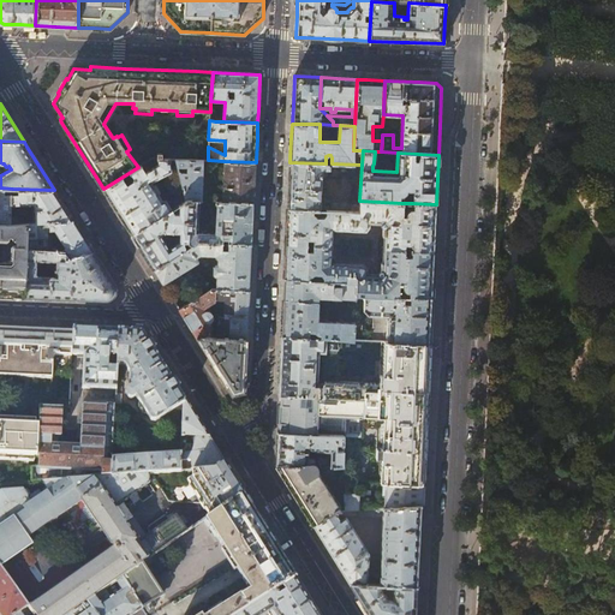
[(142,165),(138,167),(103,189),(119,214),(126,225),(132,236),(172,210),(166,199),(163,201),(151,181),(171,171),(169,159),(153,159),(147,161),(151,168),(145,172),(142,165)]
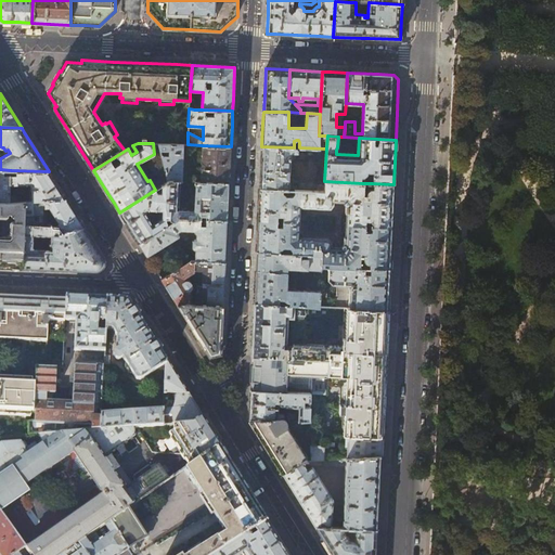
[(158,143),(168,181),(180,182),(181,182),(183,144),(158,143)]
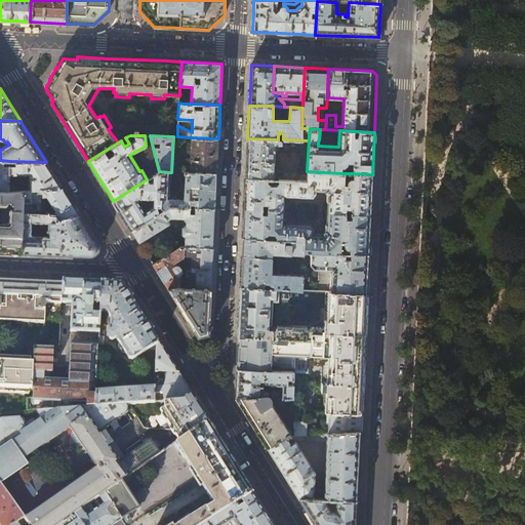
[(217,155),(218,138),(191,137),(190,172),(216,173),(217,155)]
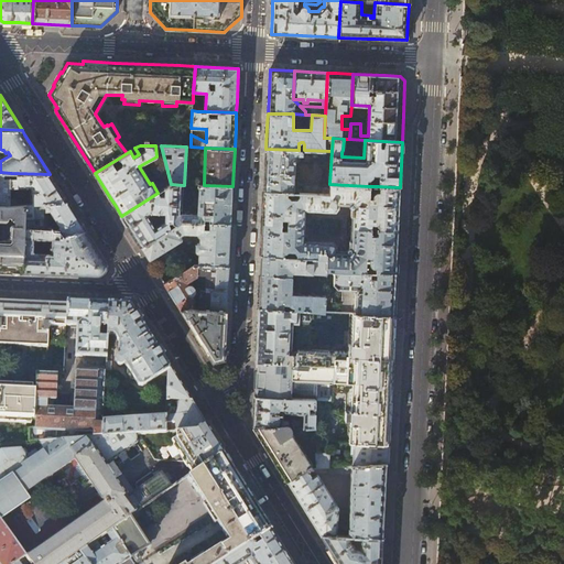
[(302,150),(299,150),(266,149),(266,162),(264,192),(321,194),(321,188),(317,185),(306,185),(303,187),(303,188),(293,188),(295,155),(302,155),(302,150)]
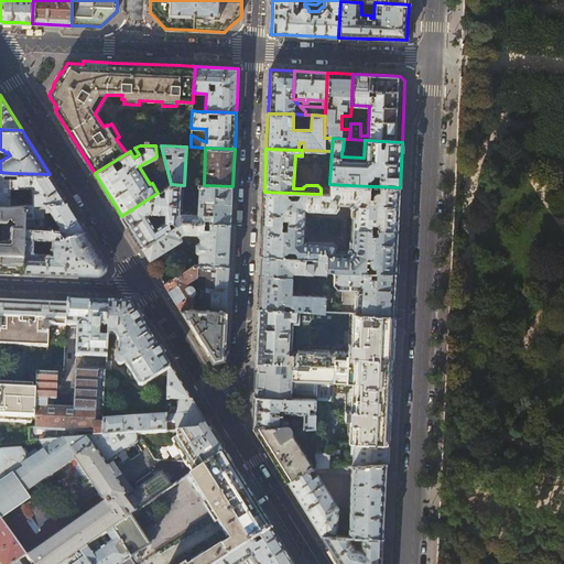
[(11,187),(11,173),(0,172),(0,205),(10,206),(11,187)]
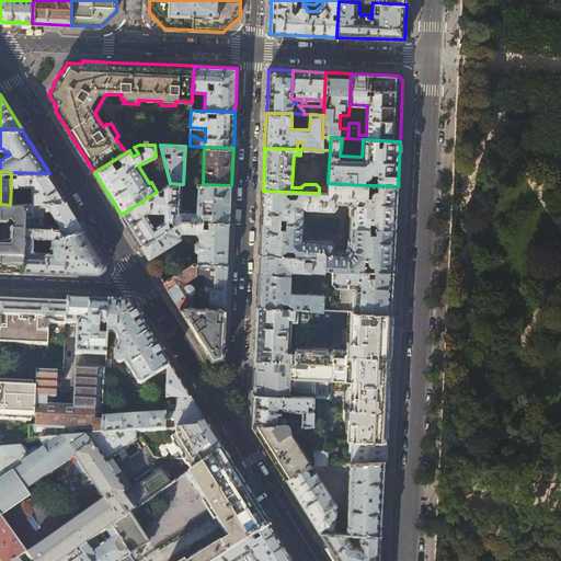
[(56,184),(49,173),(11,172),(11,186),(31,185),(33,189),(34,203),(67,201),(56,184)]
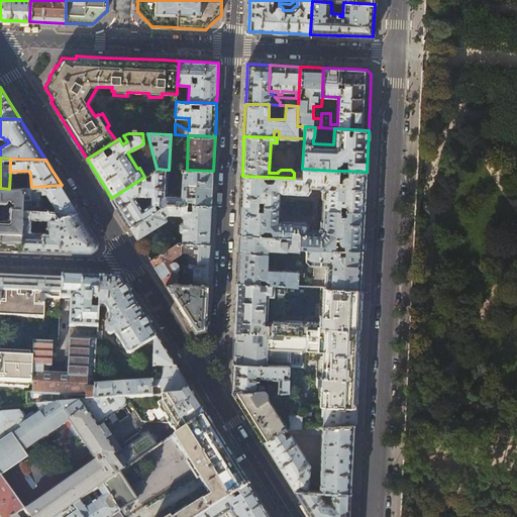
[(150,179),(147,179),(145,176),(144,177),(111,198),(119,210),(129,226),(157,210),(157,209),(157,208),(157,207),(156,206),(156,205),(156,204),(157,203),(158,203),(159,195),(166,195),(168,170),(157,169),(151,173),(150,179)]
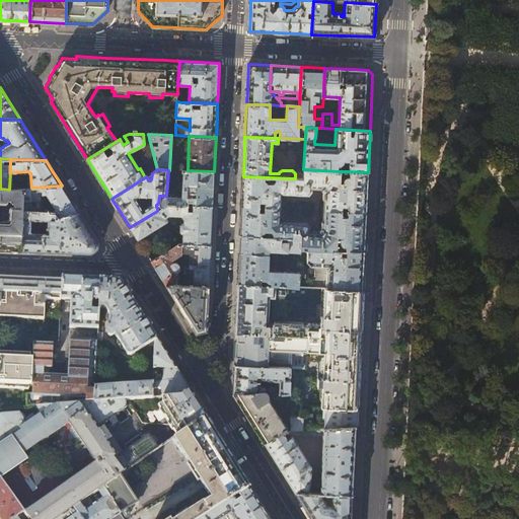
[(339,181),(339,171),(303,169),(303,178),(300,178),(299,194),(308,194),(311,191),(311,188),(321,188),(321,190),(323,191),(324,191),(323,210),(366,212),(367,193),(368,172),(348,171),(348,175),(346,175),(344,176),(343,177),(342,178),(342,180),(342,181),(339,181)]
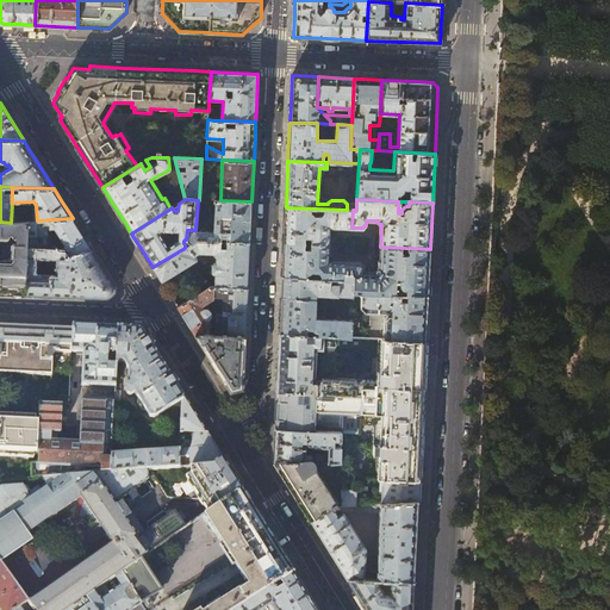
[(250,221),(251,201),(221,200),(216,200),(213,231),(195,230),(187,230),(186,240),(187,241),(188,242),(190,243),(191,243),(192,243),(197,241),(221,241),(221,237),(226,237),(226,242),(249,242),(250,221)]
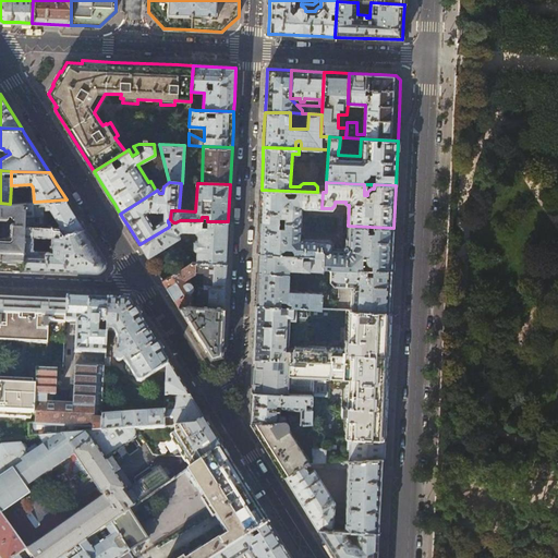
[(323,192),(317,192),(262,190),(261,207),(259,221),(279,222),(279,217),(284,218),(284,222),(301,223),(302,207),(322,208),(323,192)]
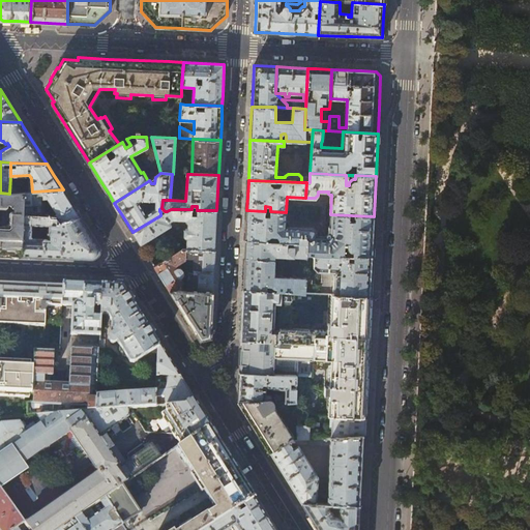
[(63,189),(32,192),(25,193),(24,214),(55,216),(57,224),(80,216),(71,203),(63,189)]
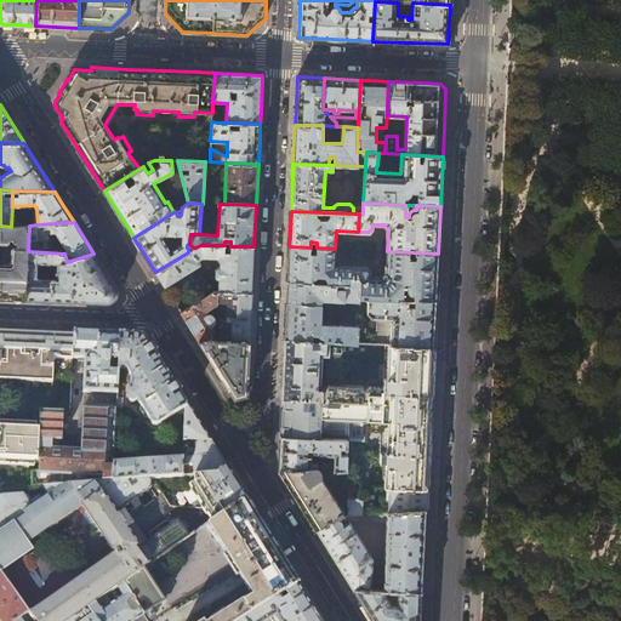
[(11,227),(0,226),(0,297),(26,298),(28,251),(29,226),(11,227)]
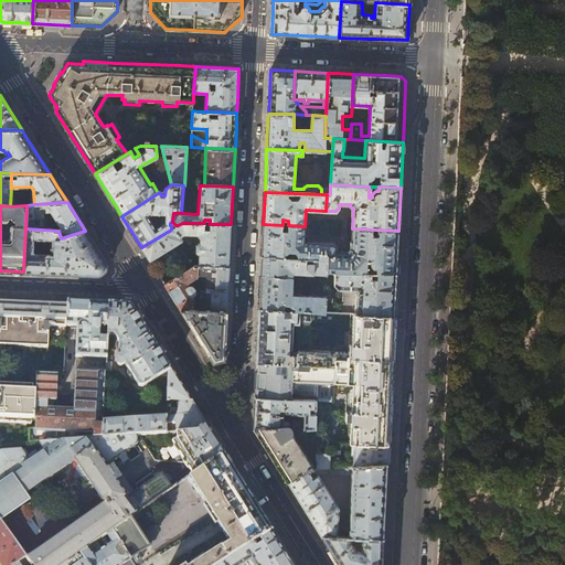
[(230,249),(231,224),(210,224),(210,230),(204,228),(204,223),(182,223),(178,225),(171,230),(141,247),(150,260),(181,242),(182,240),(180,236),(182,235),(198,235),(201,238),(199,266),(230,267),(230,249)]
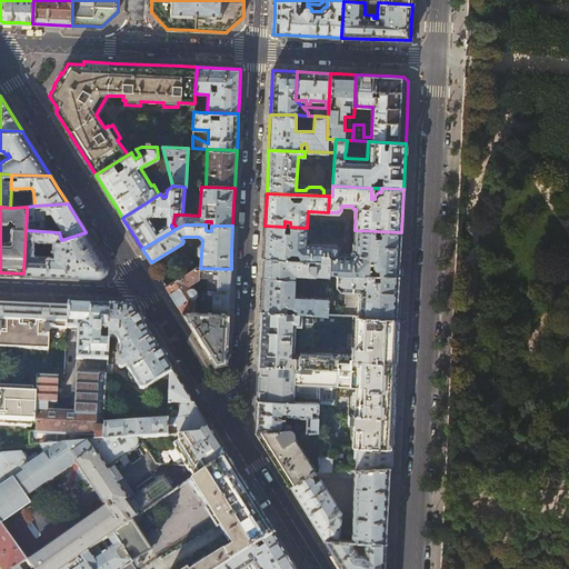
[(285,232),(285,227),(265,226),(263,258),(288,259),(288,257),(291,253),(297,253),(300,257),(299,260),(308,260),(316,261),(322,261),(323,245),(306,243),(307,228),(290,227),(290,232),(285,232)]
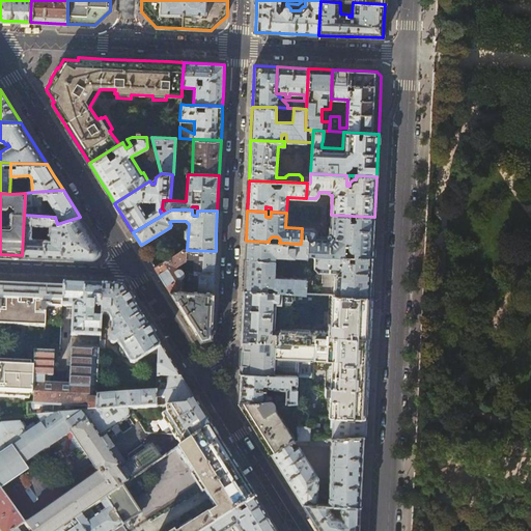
[(80,217),(57,224),(55,217),(24,215),(22,255),(39,256),(77,258),(91,258),(92,258),(93,258),(95,257),(98,256),(99,254),(100,252),(100,250),(100,248),(99,246),(98,245),(82,220),(80,217)]
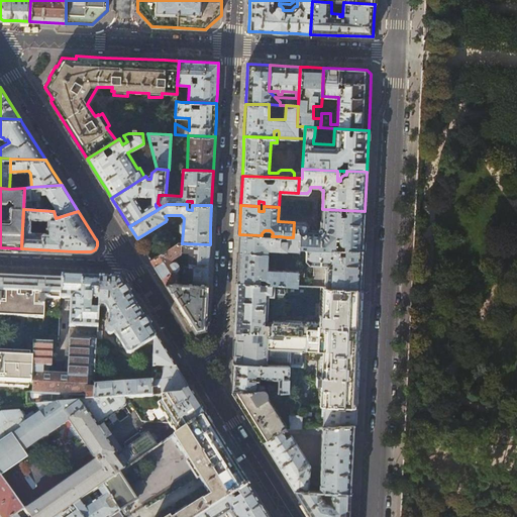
[(364,230),(365,211),(322,209),(321,228),(320,228),(318,229),(318,230),(308,230),(308,226),(306,222),(294,222),(293,237),(300,237),(300,247),(302,247),(306,248),(363,250),(364,236),(364,230)]
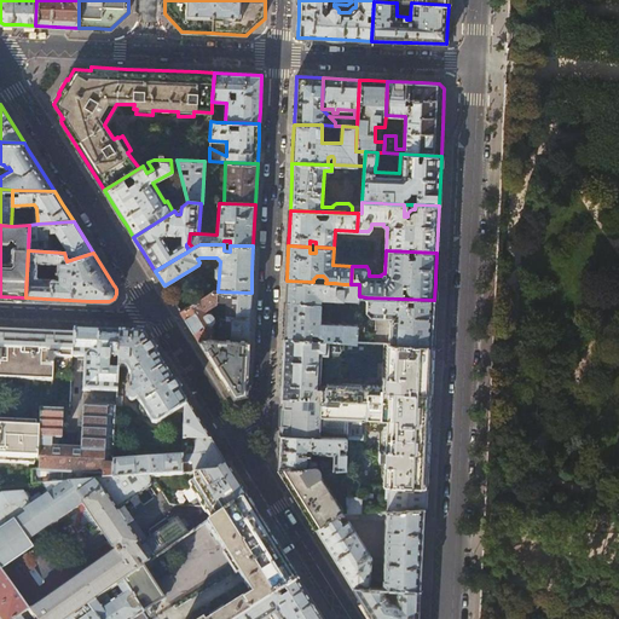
[(325,283),(313,282),(287,281),(287,290),(285,301),(320,302),(320,299),(351,300),(351,307),(359,307),(359,296),(359,284),(351,284),(343,284),(342,288),(339,288),(339,287),(336,287),(336,288),(335,288),(335,283),(325,283)]
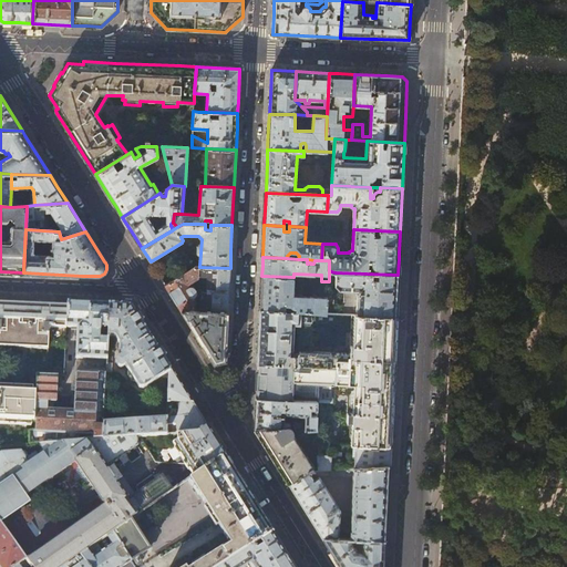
[(198,277),(198,276),(194,267),(165,285),(174,299),(174,300),(182,312),(194,311),(195,295),(196,295),(196,294),(196,292),(196,290),(191,282),(198,277)]
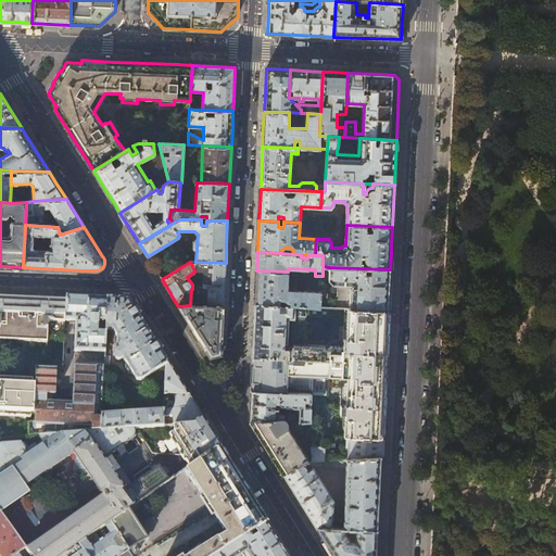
[(190,262),(194,270),(203,272),(203,287),(198,287),(197,305),(224,306),(225,283),(226,263),(196,262),(190,262)]
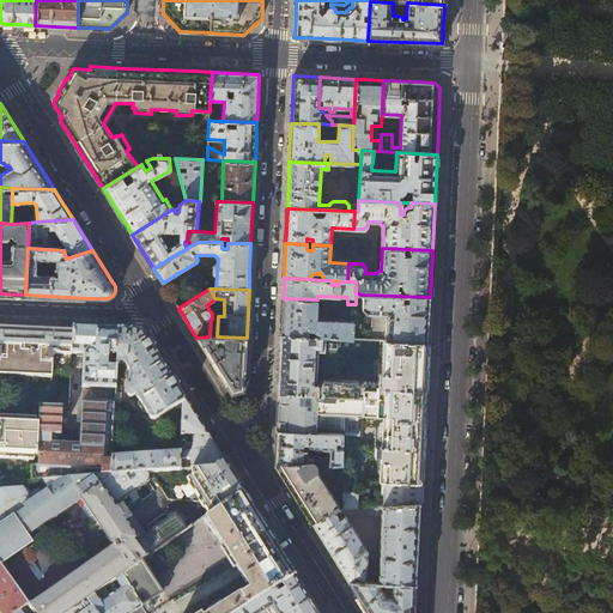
[(429,326),(430,297),(363,295),(363,304),(363,309),(366,314),(387,315),(386,340),(428,343),(429,326)]
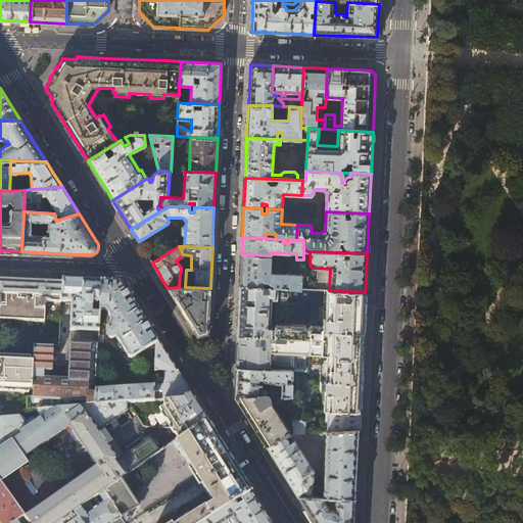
[(270,273),(271,255),(241,254),(241,257),(240,286),(278,288),(301,289),(302,274),(270,273)]
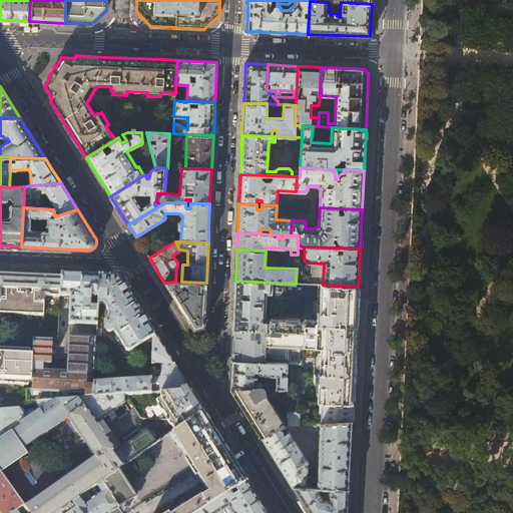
[(0,310),(60,313),(61,296),(61,276),(50,276),(16,274),(0,273),(0,310)]
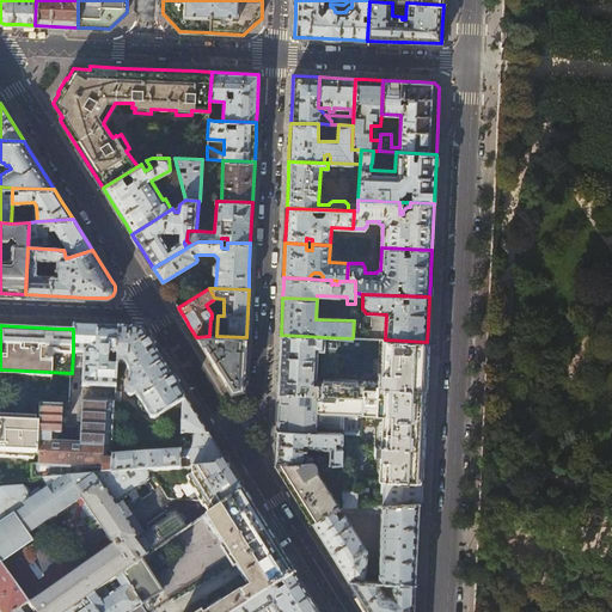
[(117,353),(118,328),(96,326),(92,326),(74,325),(73,329),(73,353),(84,353),(81,386),(116,387),(116,385),(116,366),(110,365),(110,359),(108,359),(108,353),(117,353)]
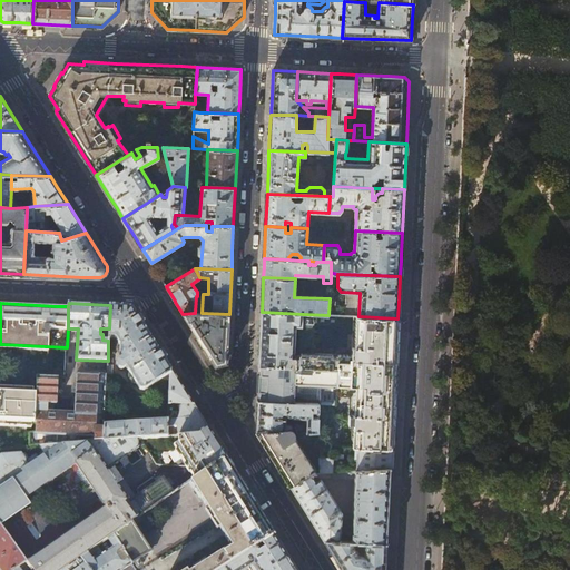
[(119,306),(110,305),(109,328),(108,337),(116,337),(119,345),(119,360),(118,361),(117,362),(116,363),(117,364),(119,369),(120,369),(121,369),(126,366),(129,372),(128,375),(131,382),(135,383),(136,383),(140,389),(144,390),(169,373),(169,370),(172,370),(163,355),(149,335),(137,315),(131,306),(119,306)]
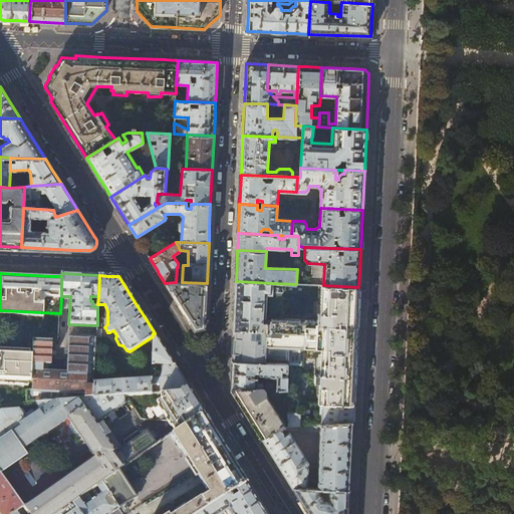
[(272,294),(273,283),(236,281),(234,308),(233,330),(236,330),(271,332),(271,320),(265,320),(267,294),(272,294)]
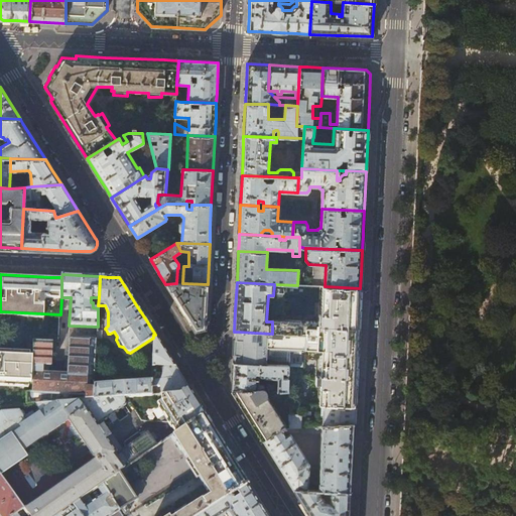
[(182,283),(176,283),(165,284),(178,304),(194,329),(206,326),(206,319),(207,303),(208,284),(182,283)]
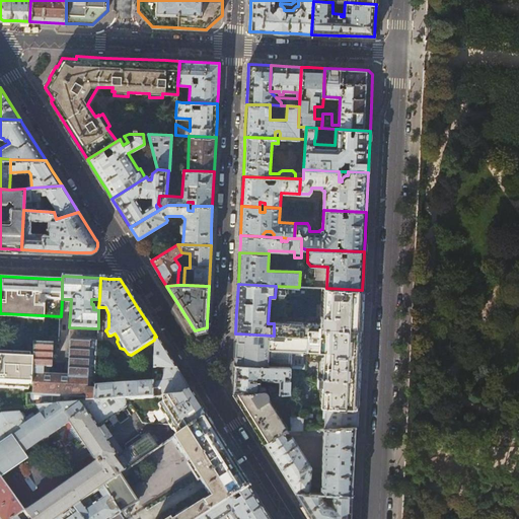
[(320,288),(299,287),(276,286),(275,297),(274,321),(284,321),(285,295),(288,295),(288,297),(320,299),(320,288)]
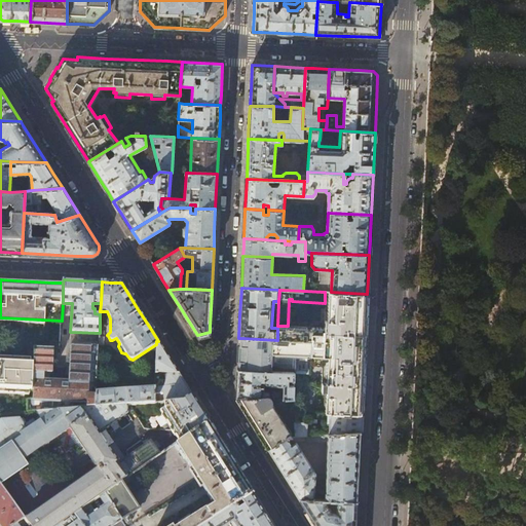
[(331,292),(325,292),(325,303),(324,328),(311,327),(310,341),(309,365),(322,365),(321,390),(327,391),(325,412),(361,413),(365,342),(367,294),(331,292)]
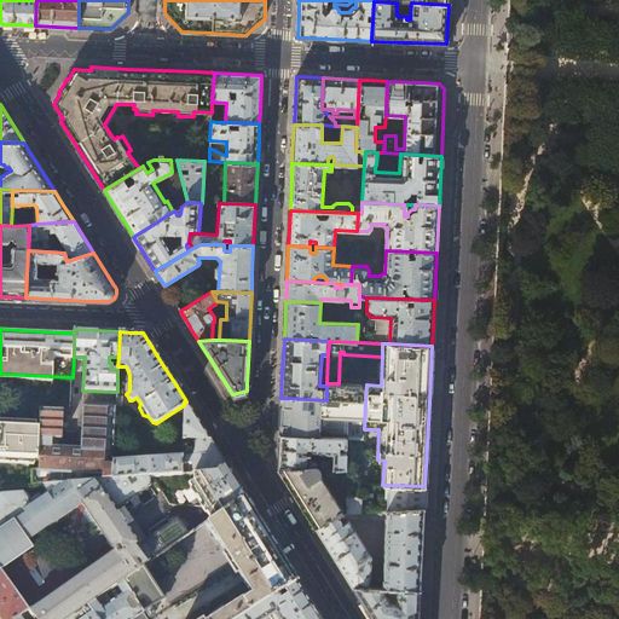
[(366,385),(339,383),(327,383),(327,386),(327,400),(365,401),(366,385)]
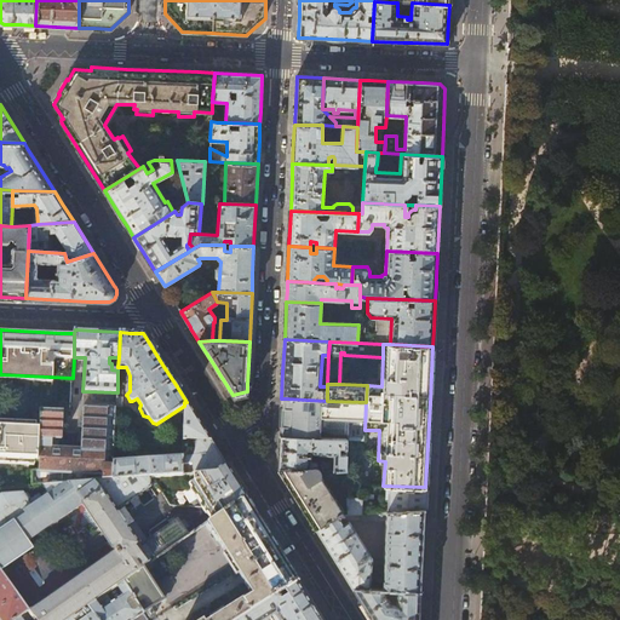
[(366,402),(327,401),(285,399),(283,408),(283,429),(282,436),(346,440),(365,440),(365,430),(366,402)]
